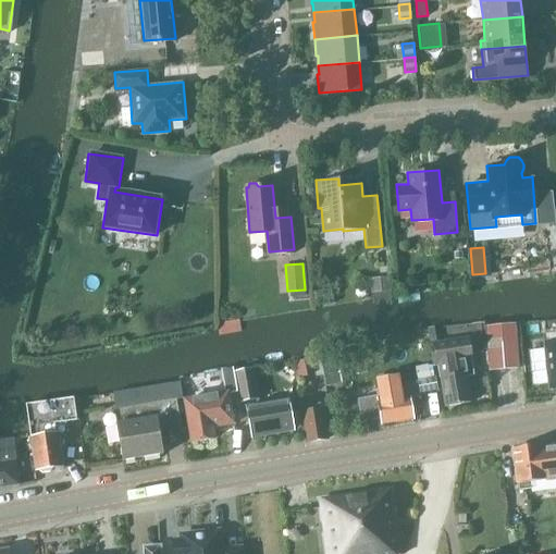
[(390,275),(371,278),(371,292),(391,291),(390,275)]
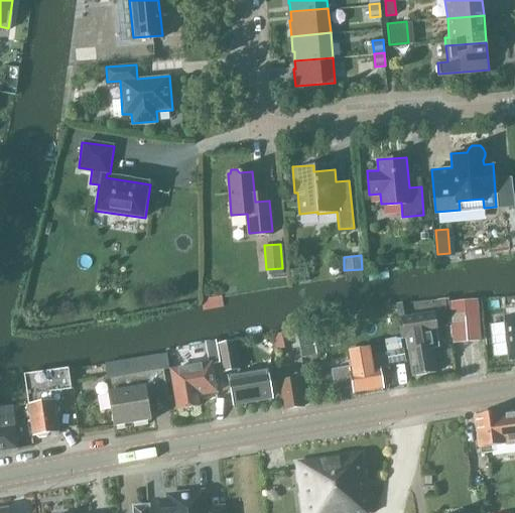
[(451,299),(454,341),(478,339),(481,339),(480,330),(478,297),(451,299)]
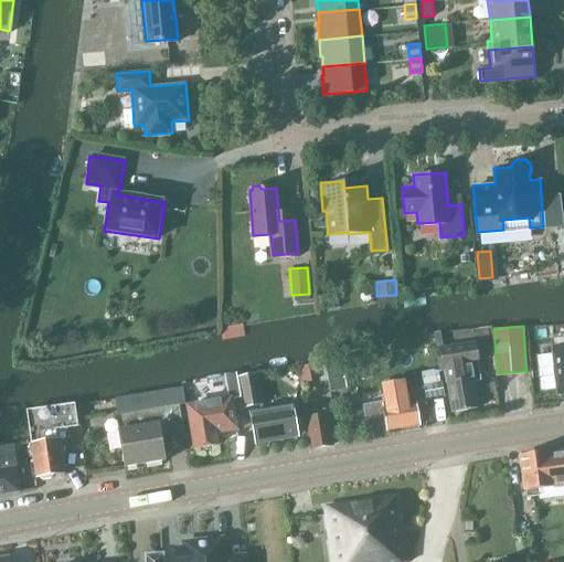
[(434,345),(442,343),(439,330),(433,331),(434,345)]
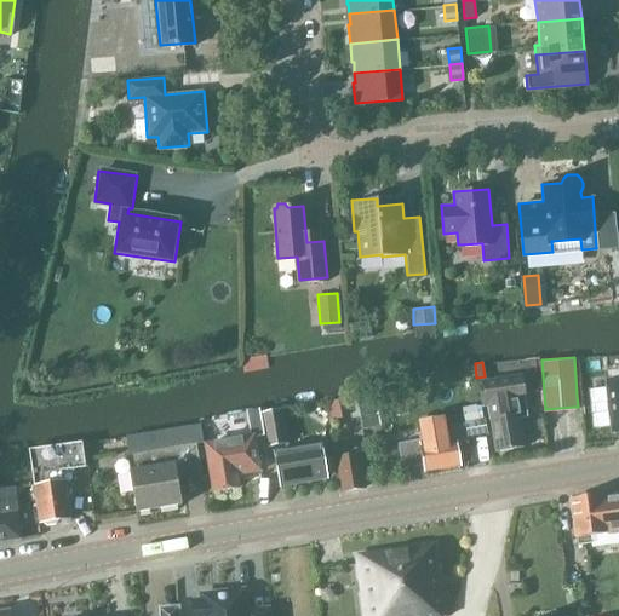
[(523,414),(521,397),(522,397),(520,374),(481,380),(485,404),(487,404),(494,450),(522,445),(517,415),(523,414)]
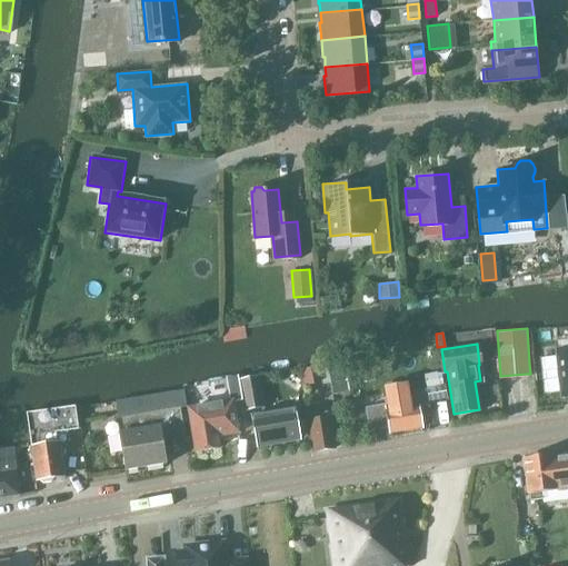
[(567,347),(555,348),(560,396),(567,394),(567,347)]
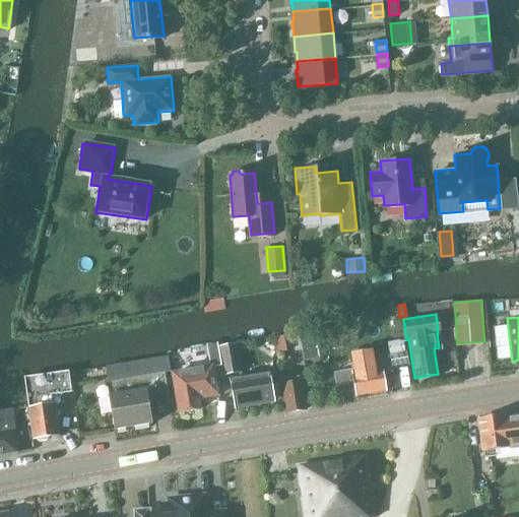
[(316,357),(313,333),(300,335),(303,360),(316,357)]
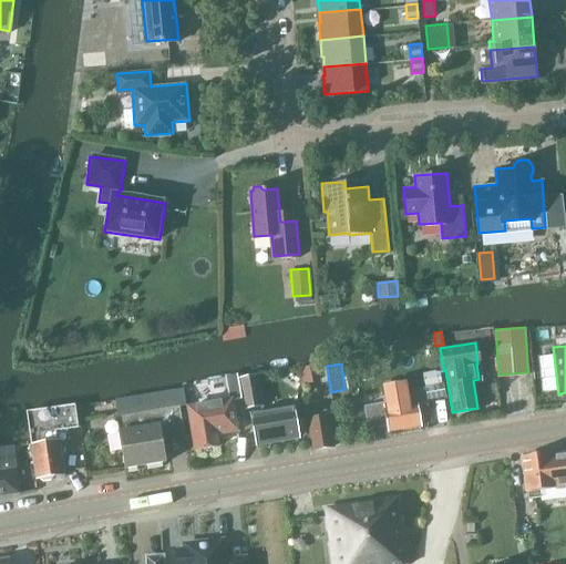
[(308,366),(299,368),(302,385),(311,382),(308,366)]
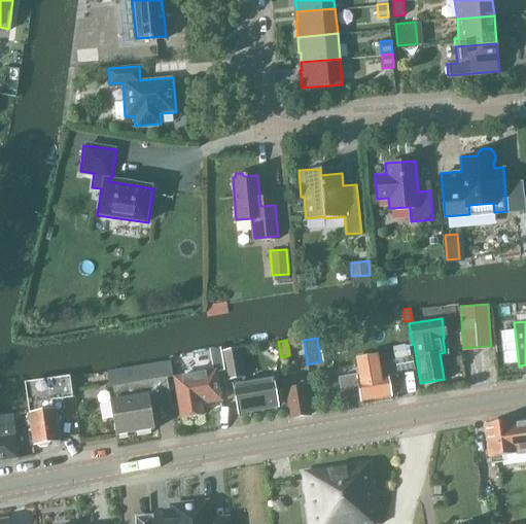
[(392,345),(395,356),(407,354),(405,342),(392,345)]
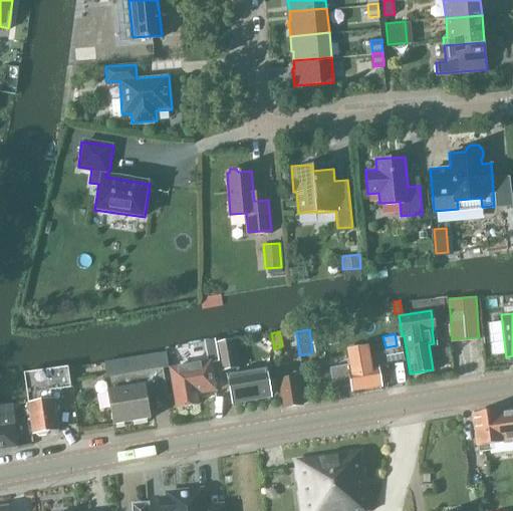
[(238,364),(234,337),(217,339),(220,360),(231,365),(238,364)]
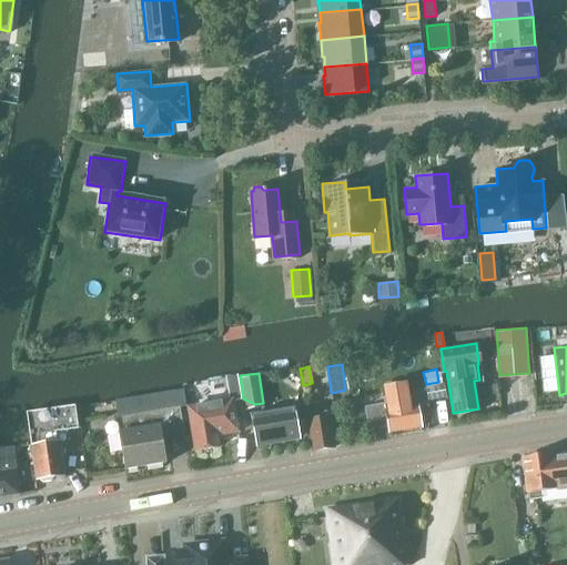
[(239,397),(238,385),(235,374),(206,379),(210,402),(188,404),(194,447),(216,445),(214,432),(235,430),(231,399),(239,397)]
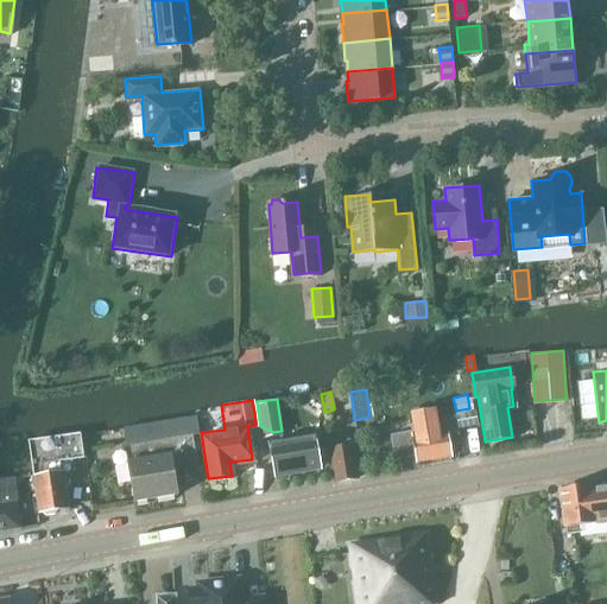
[(412,430),(391,433),(393,452),(403,457),(415,455),(415,459),(450,455),(447,430),(437,432),(434,408),(410,412),(412,430)]
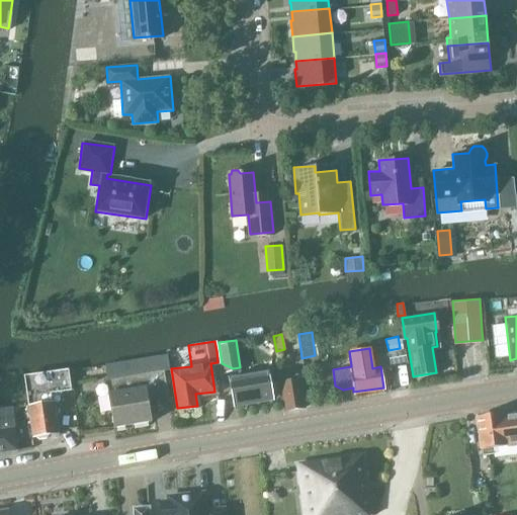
[(405,348),(388,351),(391,364),(407,361),(405,348)]
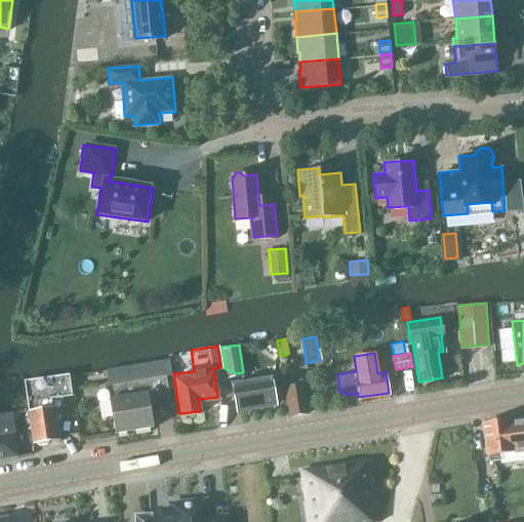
[(451,355),(449,359),(450,364),(461,362),(459,354),(451,355)]
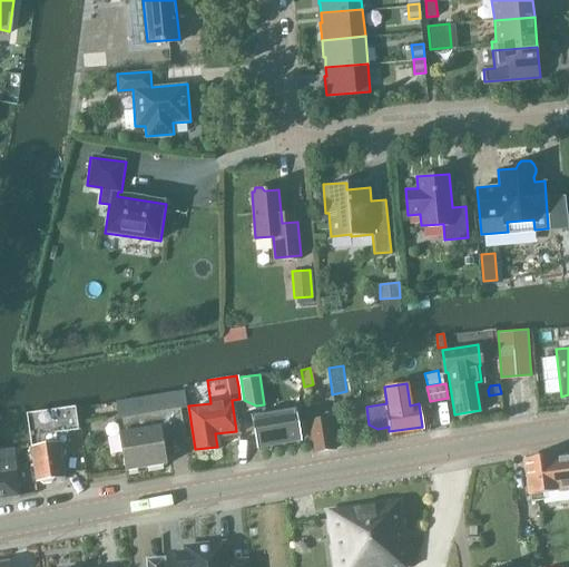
[(185,388),(115,399),(116,416),(121,414),(124,431),(118,431),(125,469),(166,462),(162,430),(180,428),(177,407),(187,406),(185,388)]
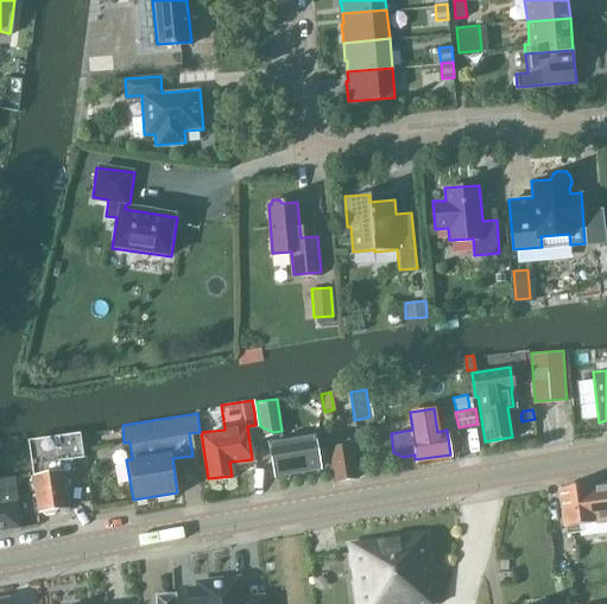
[(81,455),(78,432),(29,438),(37,510),(44,510),(48,513),(57,512),(57,508),(67,508),(64,485),(67,484),(67,475),(63,472),(63,469),(58,470),(57,458),(81,455)]
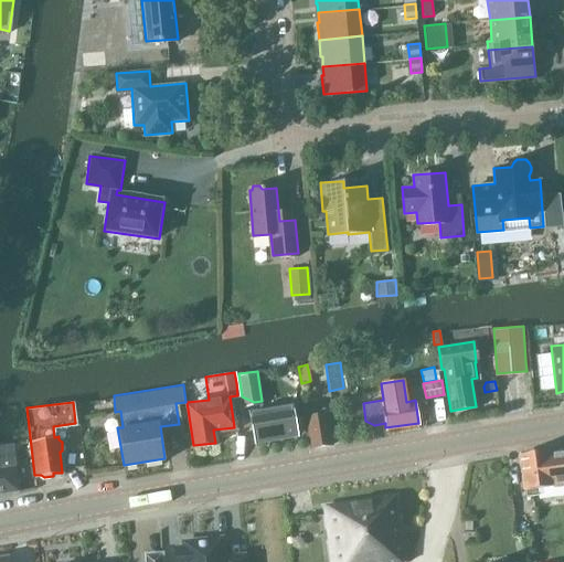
[(296,403),(249,410),(254,442),(296,436),(295,433),(299,433),(304,432),(302,420),(298,420),(296,403)]
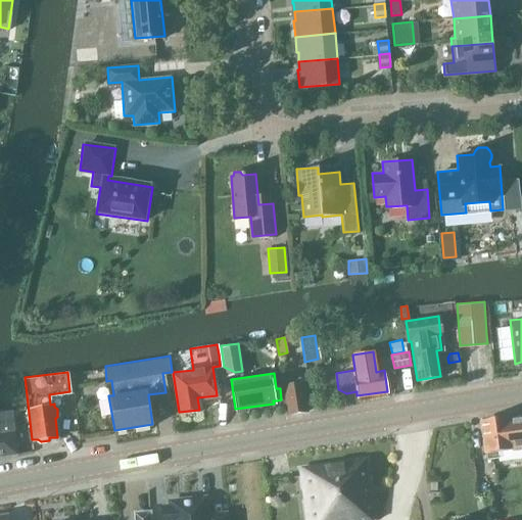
[(295,382),(283,384),(287,413),(306,410),(306,409),(302,382),(300,382),(299,377),(294,377),(295,382)]
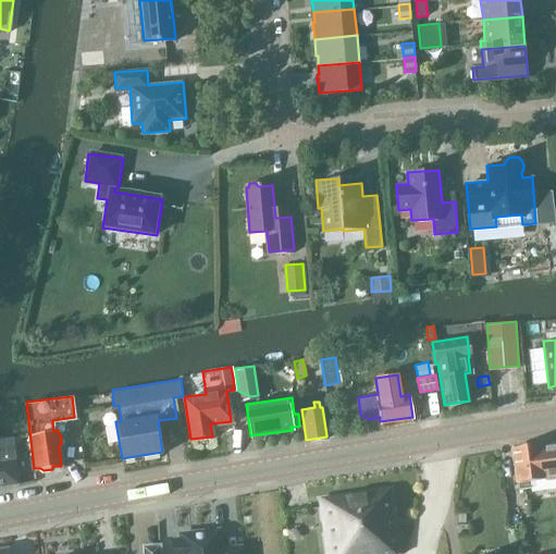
[(523,446),(511,447),(517,489),(529,488),(530,490),(555,487),(555,443),(541,445),(541,444),(535,444),(533,442),(526,443),(523,446)]
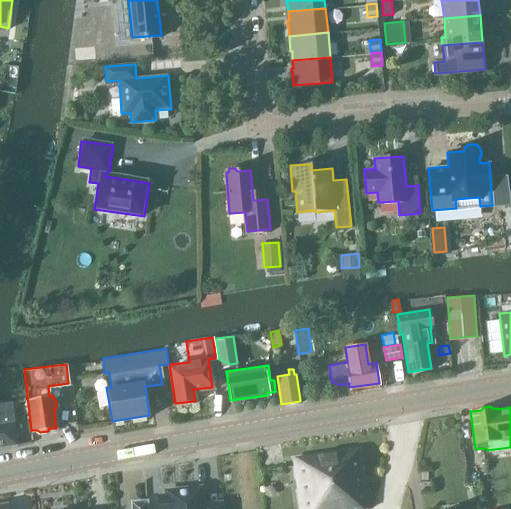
[(12,415),(0,416),(0,445),(16,443),(12,415)]
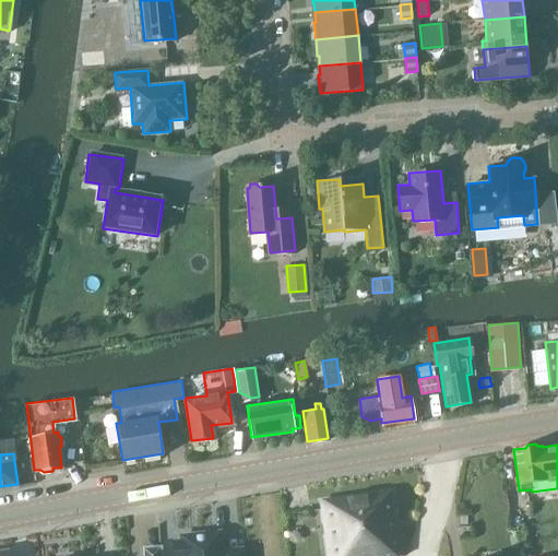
[(399,555),(389,487),(318,498),(325,555),(399,555)]
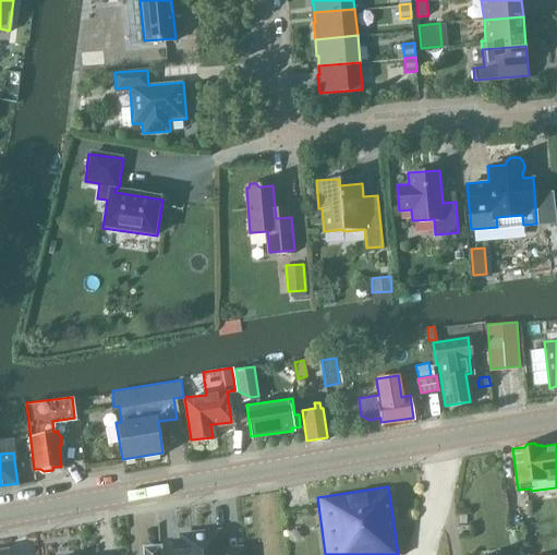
[(221,554),(219,530),(200,532),(201,537),(174,540),(176,554),(221,554)]
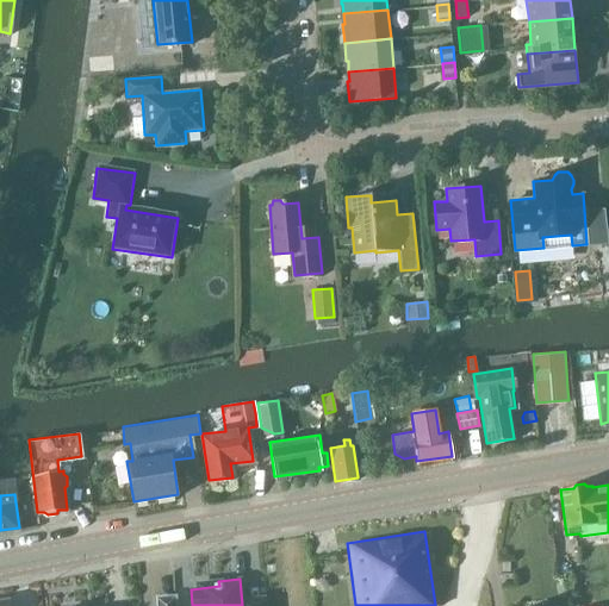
[(173,605),(173,595),(155,597),(155,605),(173,605)]
